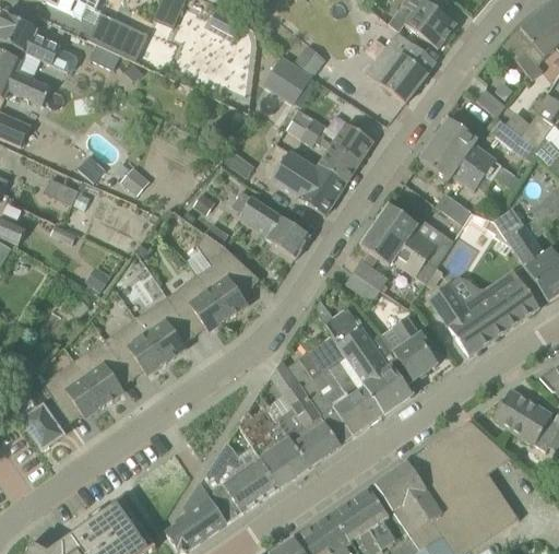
[(48,0),(59,4),(69,10),(73,0),(75,0),(94,8),(95,9),(99,0),(48,0)]
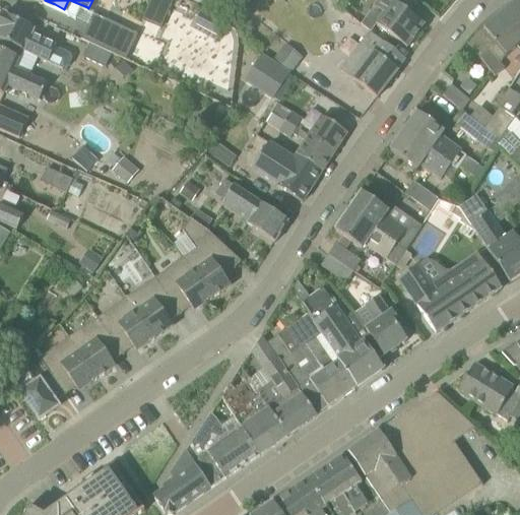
[(161,21),(172,0),(149,0),(143,13),(161,21)]
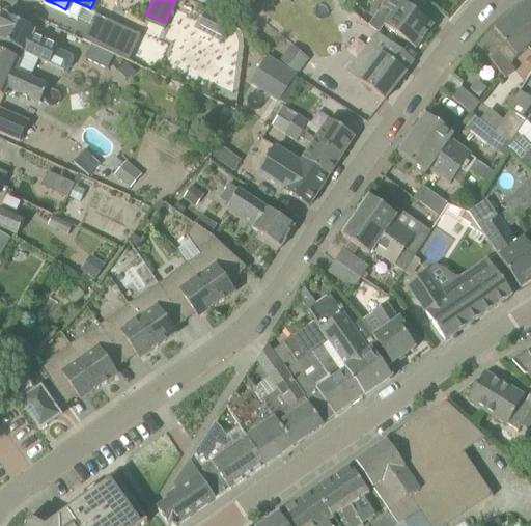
[(385,0),(383,3),(382,4),(392,11),(385,22),(416,46),(422,37),(434,22),(421,12),(420,8),(426,0),(385,0)]
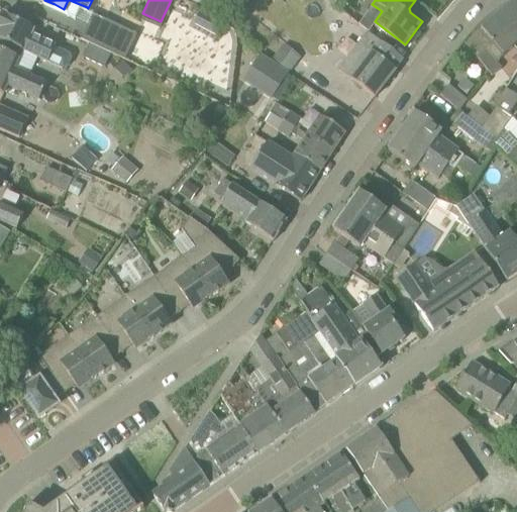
[(484,45),(516,17),(516,0),(510,0),(474,32),(468,40),(477,53),(485,46),(484,45)]
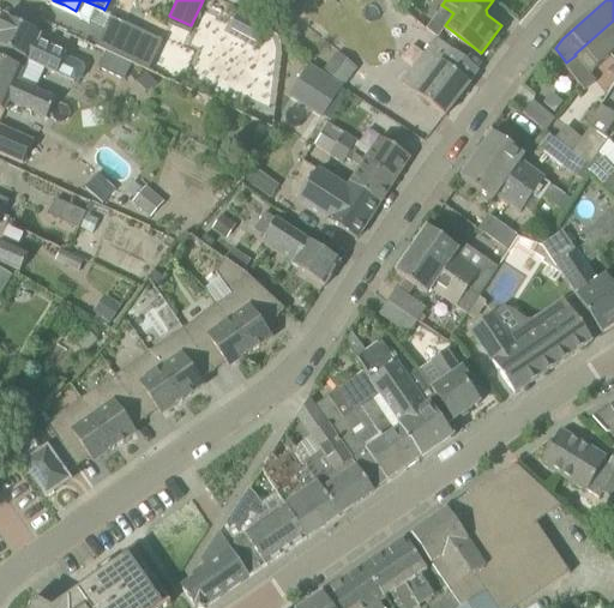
[(232,23),(258,37),(265,24),(239,10),(232,23)]
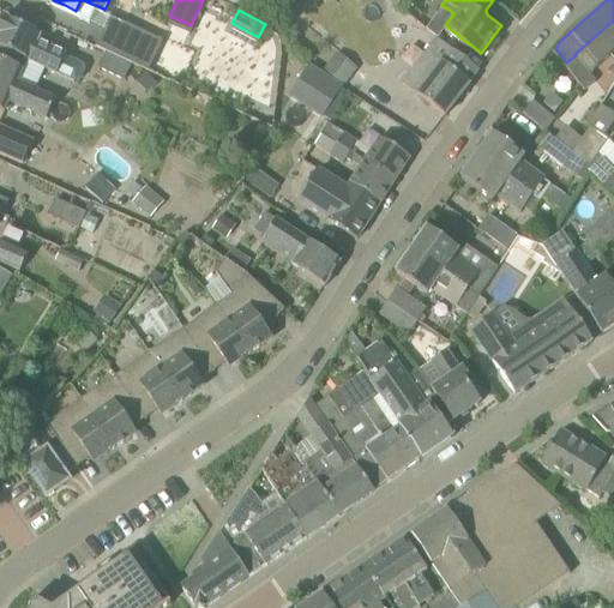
[(83,60),(66,52),(37,38),(41,30),(5,13),(4,16),(0,14),(0,42),(28,55),(43,62),(46,64),(76,78),(82,76),(86,65),(83,60)]
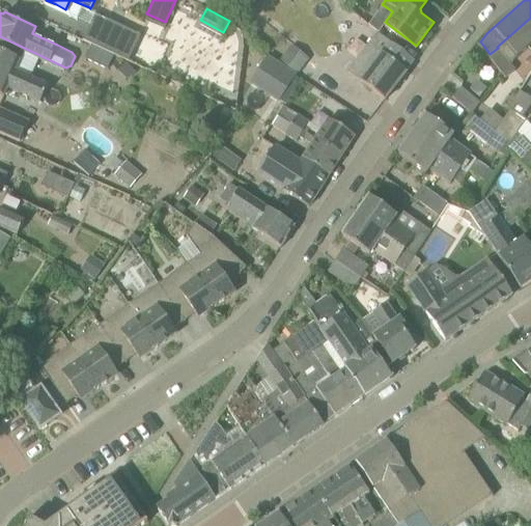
[(140,32),(94,11),(88,24),(82,36),(92,40),(114,52),(128,58),(140,32)]
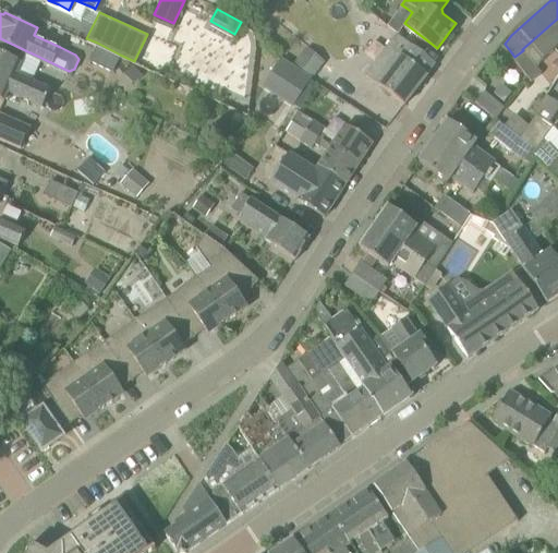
[(535,63),(557,44),(557,19),(522,49),(523,50),(514,57),(532,77),(542,70),(535,63)]
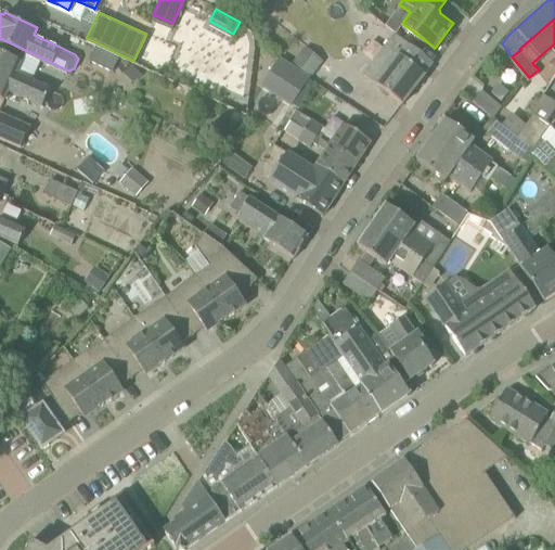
[(384,43),(363,71),(376,80),(375,80),(402,101),(425,72),(424,72),(425,69),(433,60),(410,41),(408,40),(396,32),(395,30),(385,43),(384,43)]
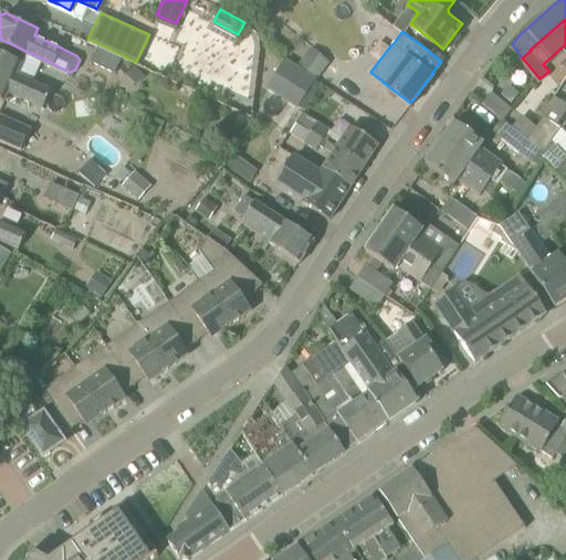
[(0,96),(4,98),(8,90),(42,105),(50,86),(32,78),(42,59),(40,57),(25,51),(0,39),(0,96)]
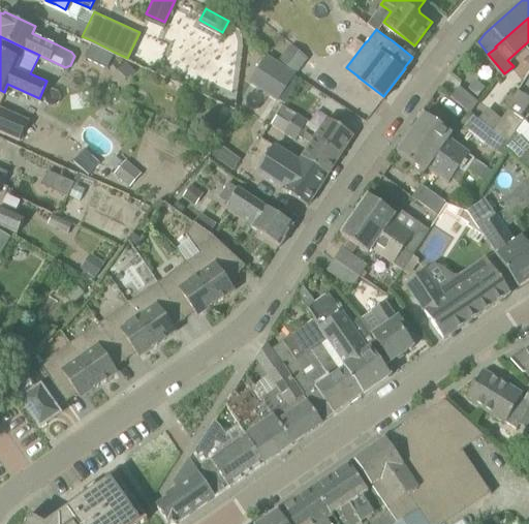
[(107,65),(114,52),(92,40),(86,55),(107,65)]
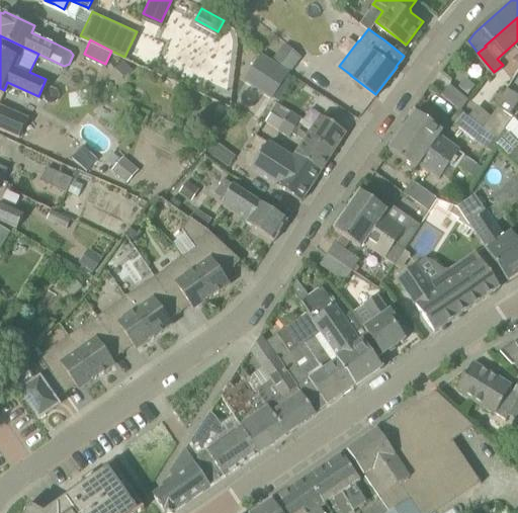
[(285,41),(274,57),(290,68),(300,53),(285,41)]
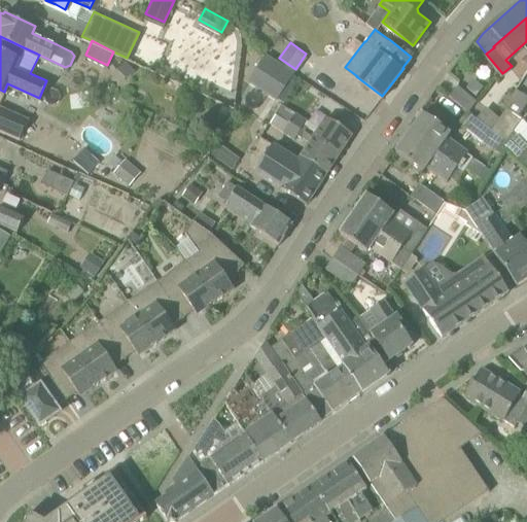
[(295,69),(266,51),(256,67),(285,85),(295,69)]
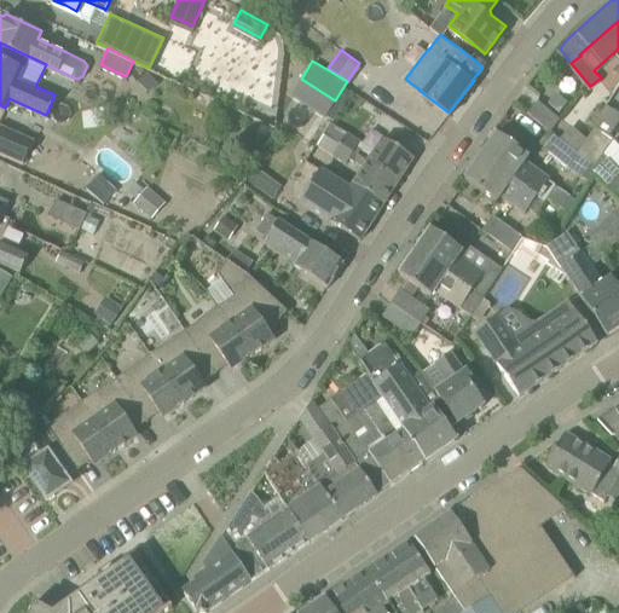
[(149,90),(158,81),(146,68),(137,77),(149,90)]
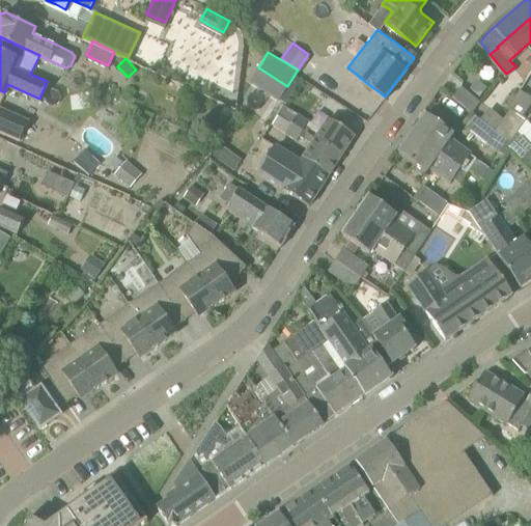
[(478,77),(471,86),(480,93),(488,84),(478,77)]
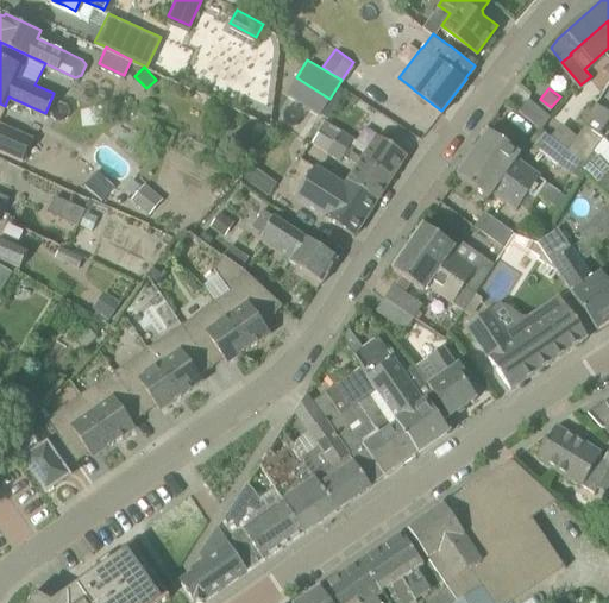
[(550,113),(528,96),(519,107),(541,126),(550,113)]
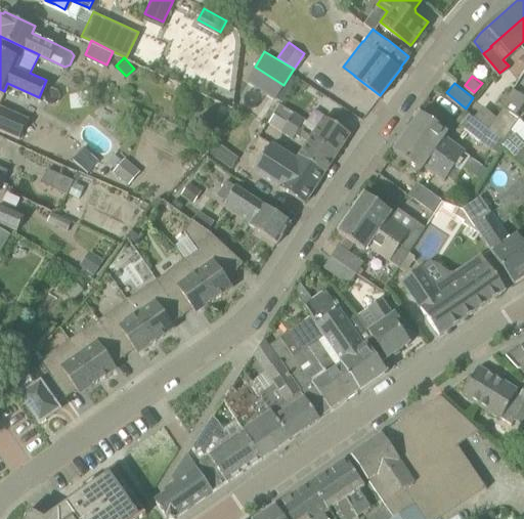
[(504,102),(520,110),(523,100),(523,89),(512,85),(504,102)]
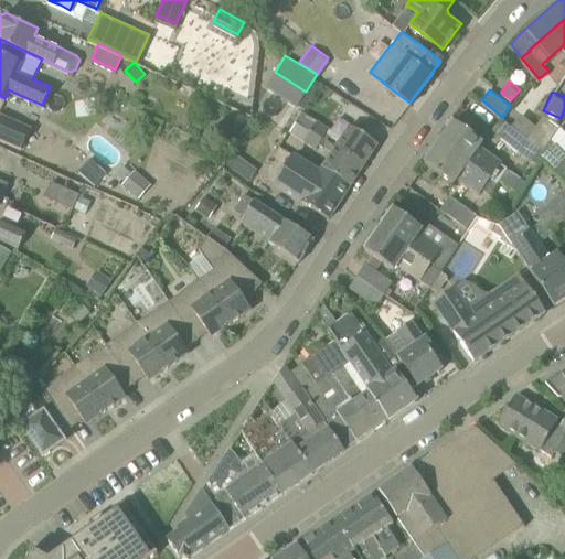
[(238,109),(235,117),(245,121),(248,114),(238,109)]
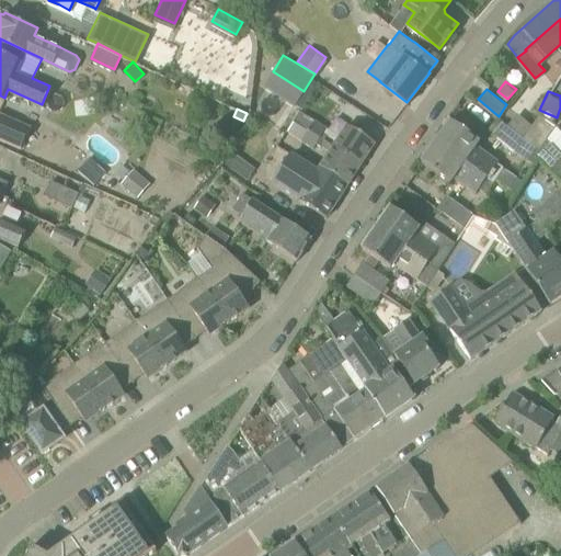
[(299,109),(294,117),(361,161),(364,157),(375,139),(346,122),(339,134),(335,138),(324,131),(328,126),(316,118),(299,109)]
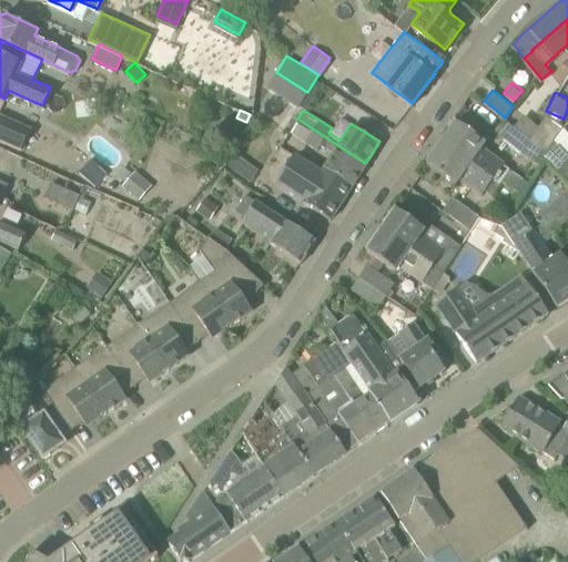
[(0,138),(21,147),(31,125),(0,111),(0,138)]
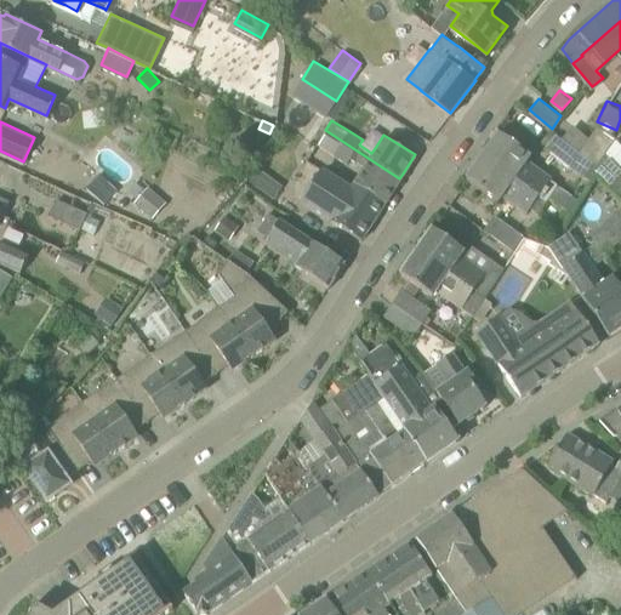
[(597,125),(580,152),(597,164),(605,152),(615,138),(597,125)]
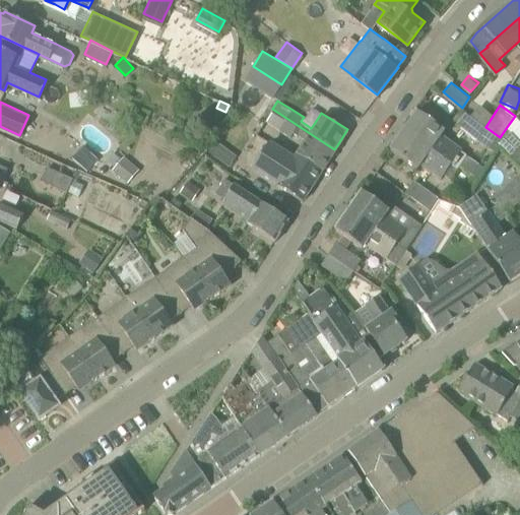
[(334,149),(272,109),(266,119),(280,128),(291,135),(294,131),(298,133),(299,132),(306,136),(297,151),(322,168),(334,149)]
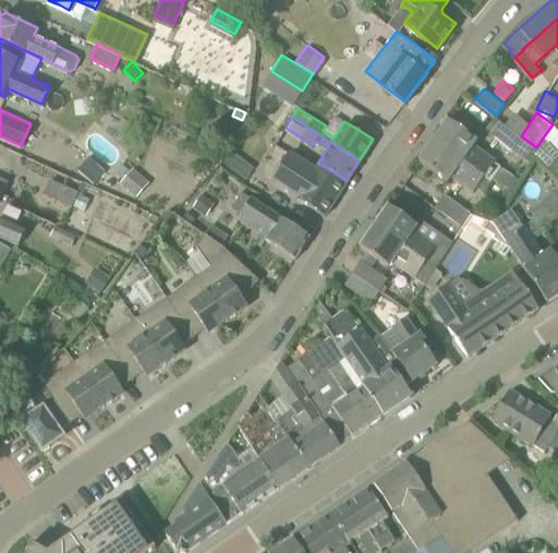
[(448,118),(434,139),(492,179),(493,177),(501,165),(490,155),(474,143),(477,139),(448,118)]
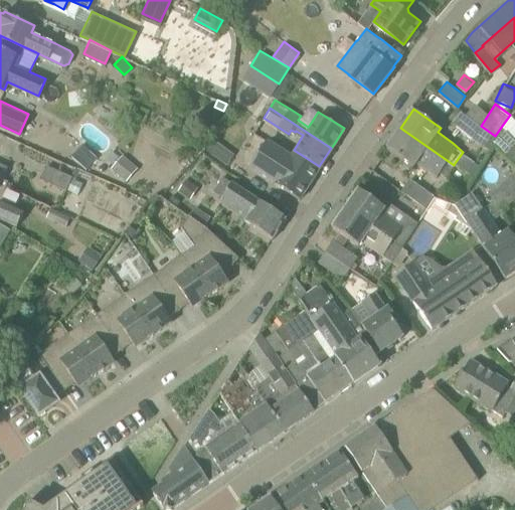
[(461,110),(453,121),(474,136),(481,126),(461,110)]
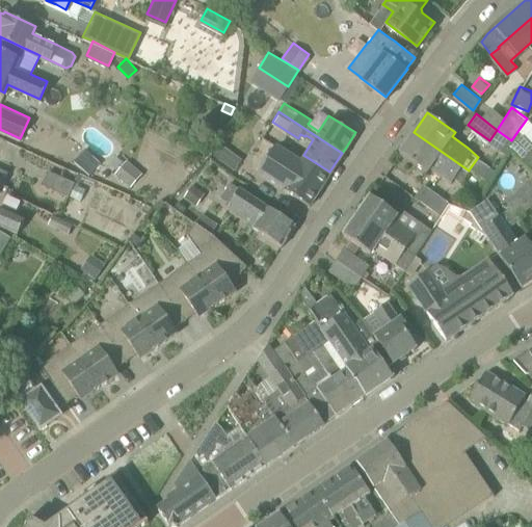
[(493,136),(489,140),(502,151),(508,141),(510,142),(511,140),(497,130),(493,136)]
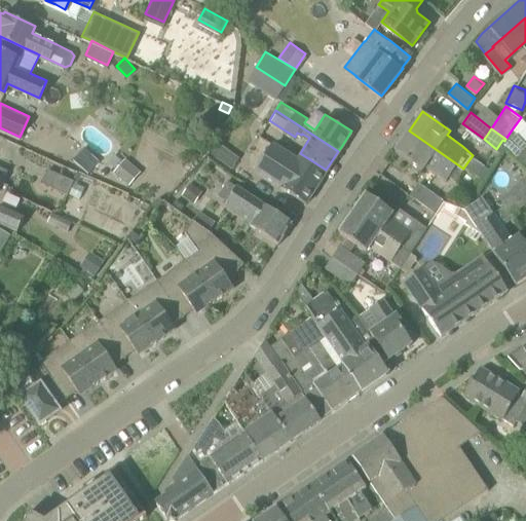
[(517,154),(525,144),(525,141),(513,128),(505,139),(504,141),(517,154)]
